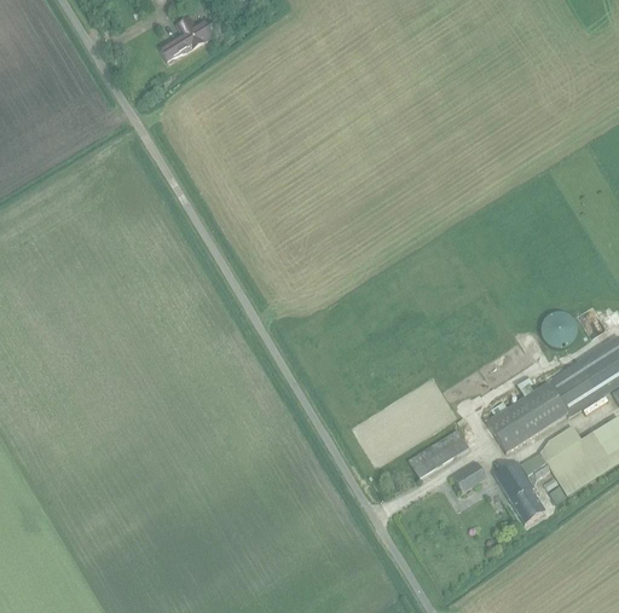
[(183,33),(160,45),(168,61),(218,33),(208,13),(195,22),(191,15),(177,23),(183,33)]
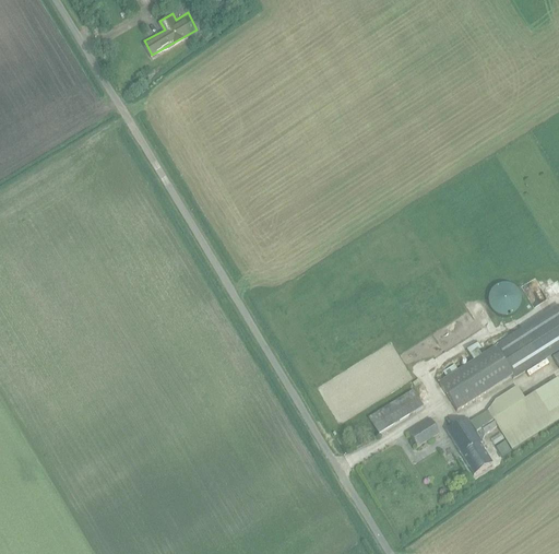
[(151,36),(161,31),(153,16),(143,23),(151,36)]
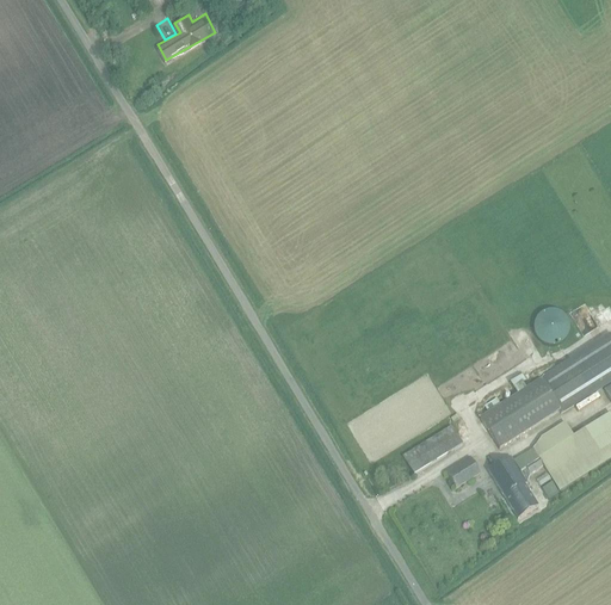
[(544,340),(550,343),(559,341),(562,340),(567,334),(569,328),(571,322),(568,318),(566,313),(562,309),(554,307),(547,307),(541,309),(537,314),(535,320),(534,328),(536,333),(538,337),(544,340)]
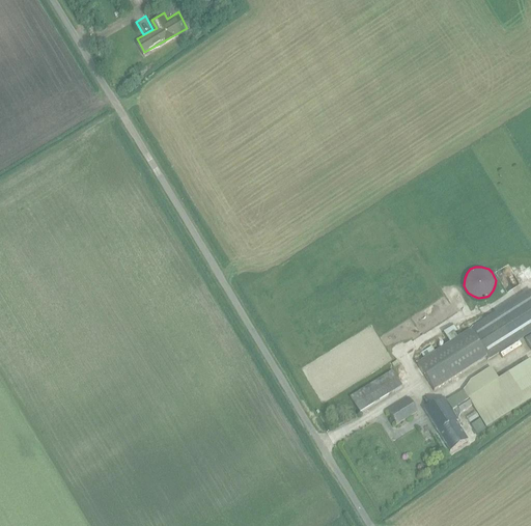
[(455,280),(448,285),(459,302),(467,297),(455,280)]
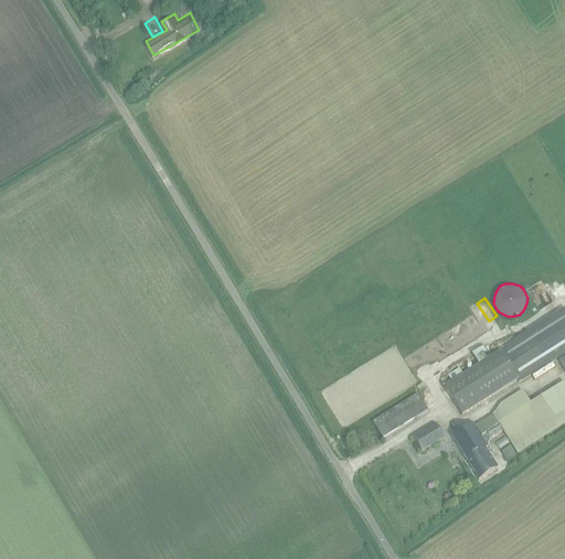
[(564,307),(564,305),(444,383),(461,411),(518,375),(520,378),(564,350),(564,307)]
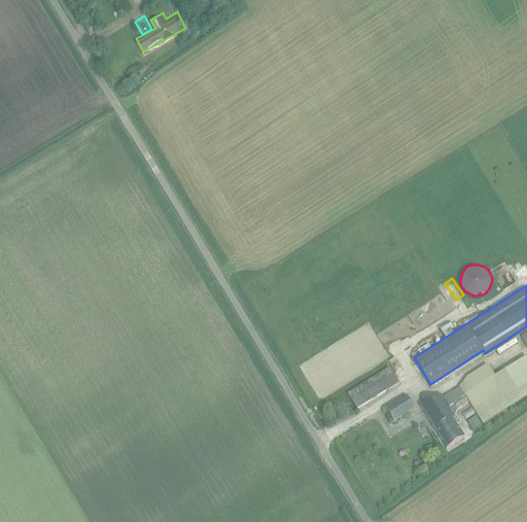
[(380,298),(387,307),(401,296),(395,286),(380,298)]
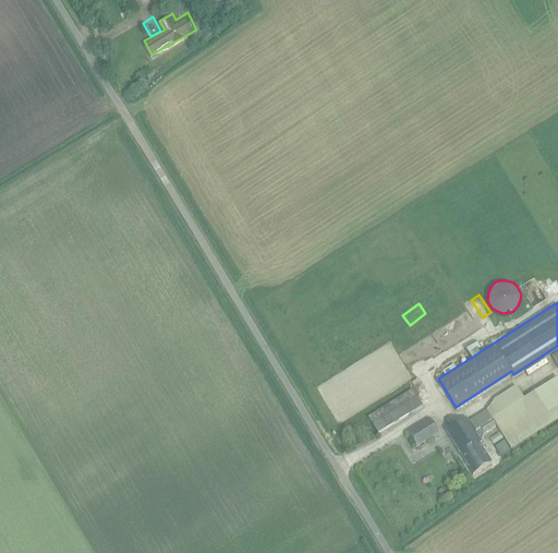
[(420,332),(409,339),(412,345),(424,337),(420,332)]
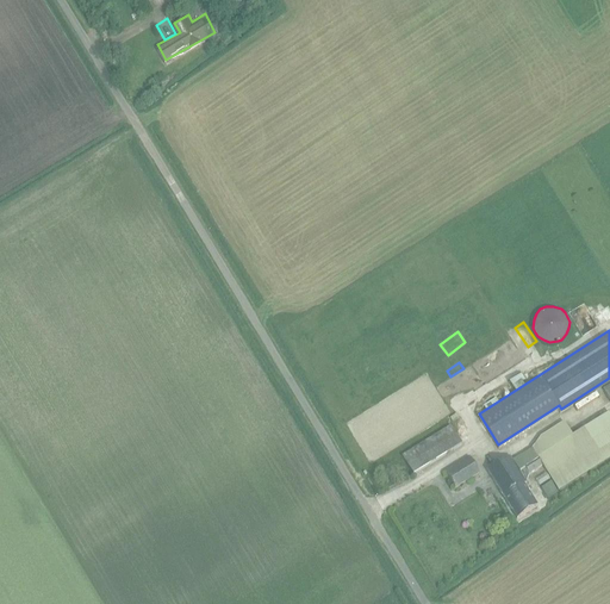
[(491,377),(483,363),(452,384),(460,396),(491,377)]
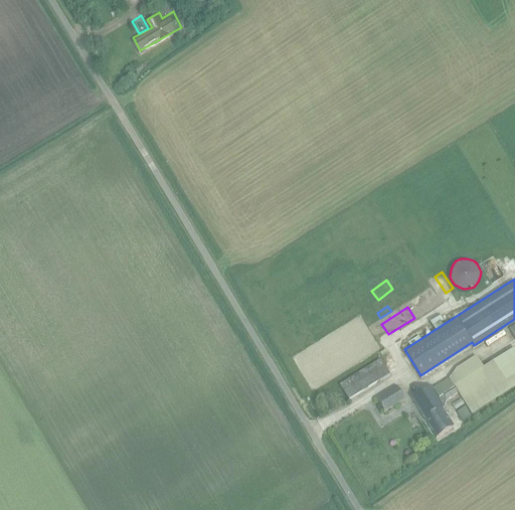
[(456,365),(450,376),(471,410),(514,382),(514,346),(514,345),(484,365),(476,353),(456,365)]
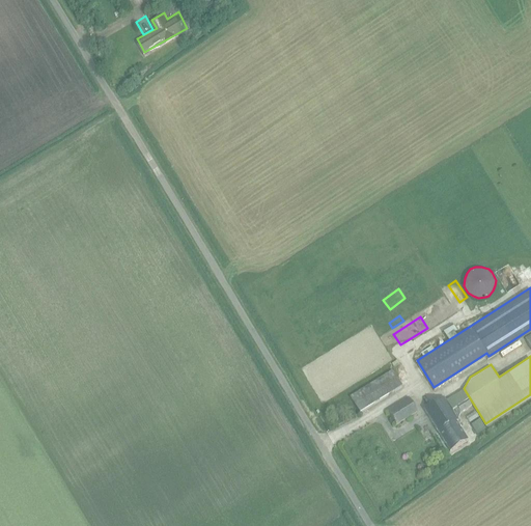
[(316,399),(376,369),(370,357),(310,386),(316,399)]
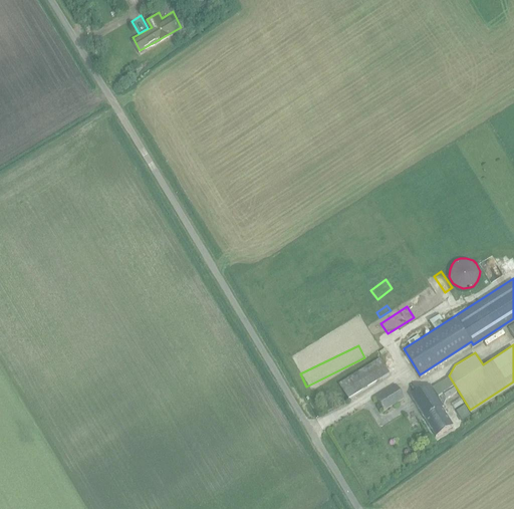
[(381,357),(340,384),(348,396),(390,370),(381,357)]
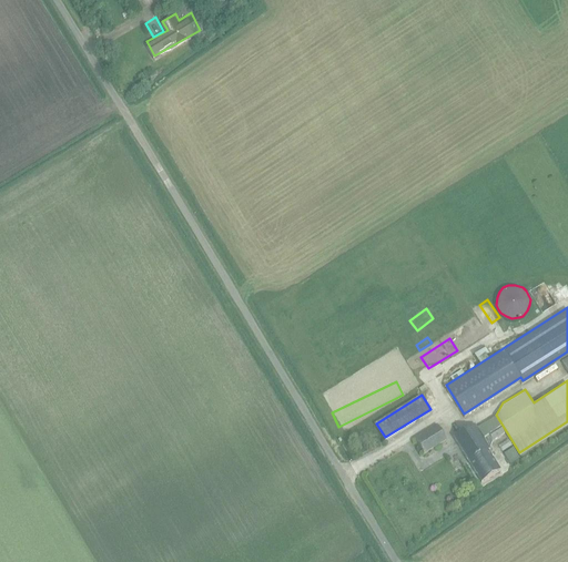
[(482,478),(490,472),(499,467),(487,447),(490,445),(484,435),(500,423),(495,416),(478,427),(475,420),(454,433),(482,478)]
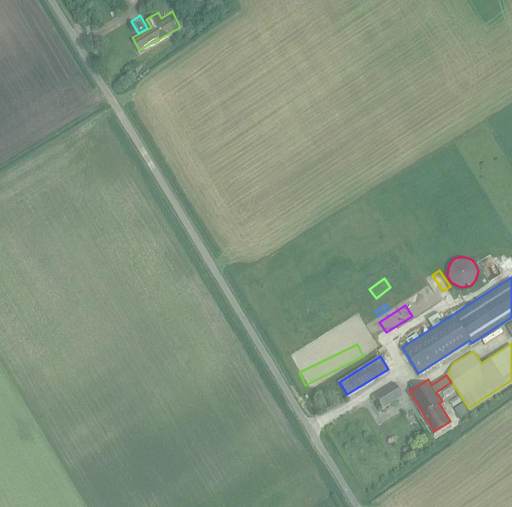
[(373,392),(382,405),(402,393),(394,379),(373,392)]
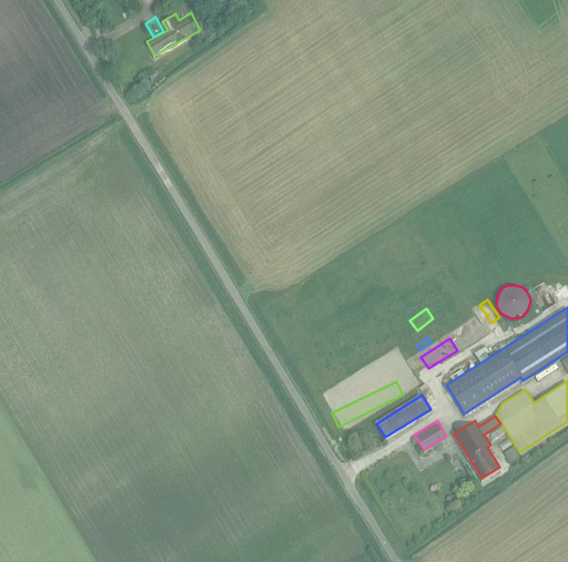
[(501,425),(488,432),(492,438),(505,430),(501,425)]
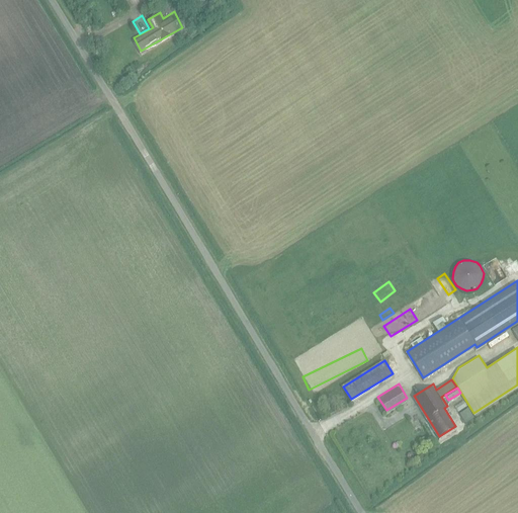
[(466,403),(463,398),(455,403),(458,408),(466,403)]
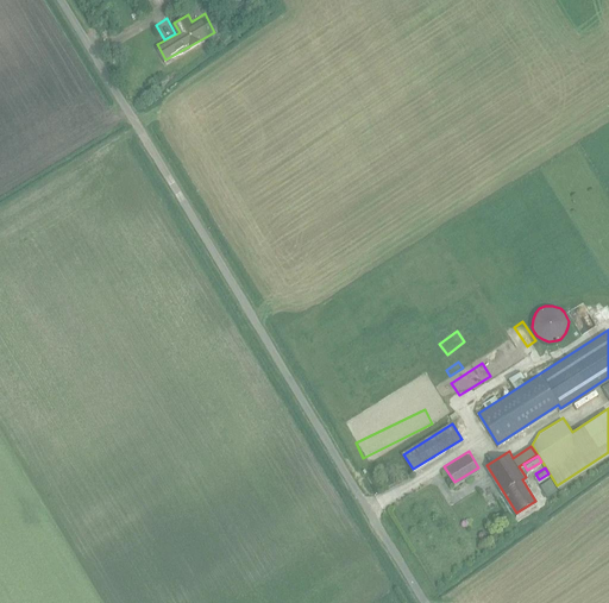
[(551,477),(541,484),(548,494),(558,488),(551,477)]
